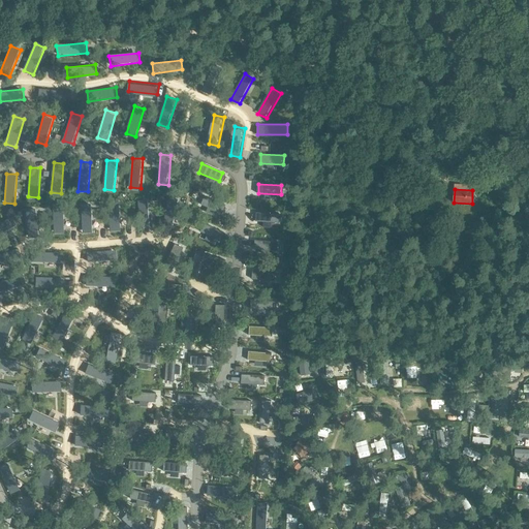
[(182,195),(174,193),(167,218),(178,220),(182,195)]
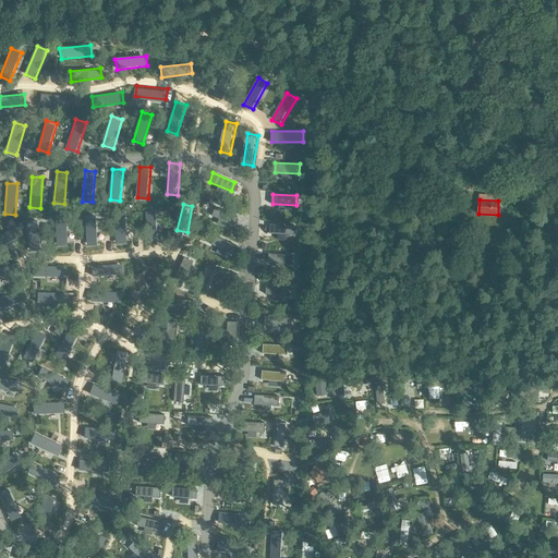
[(218,205),(214,214),(235,223),(240,215),(218,205)]
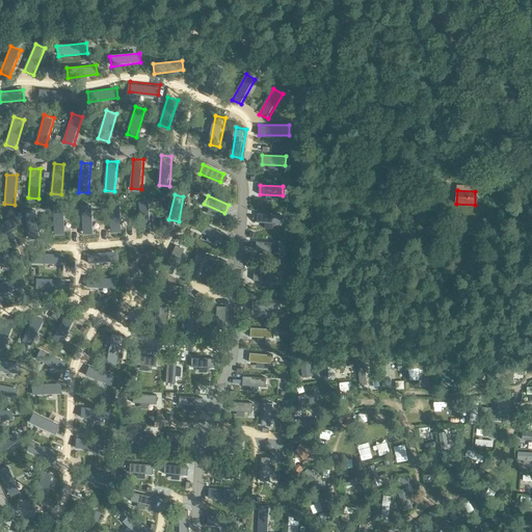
[(123,230),(120,200),(109,201),(112,231),(123,230)]
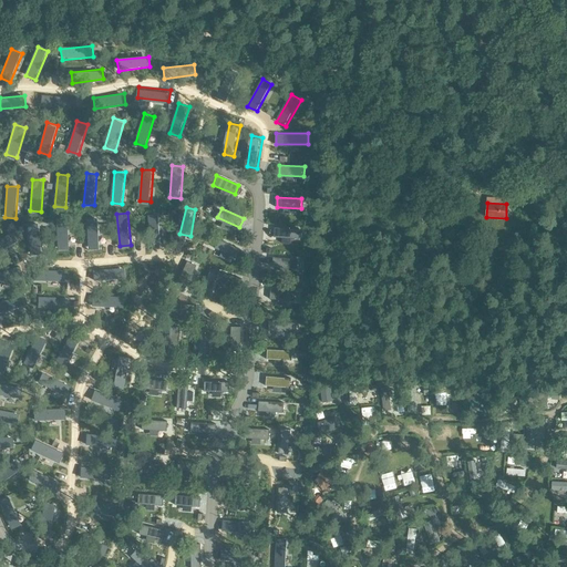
[(163,244),(160,213),(148,214),(152,245),(163,244)]
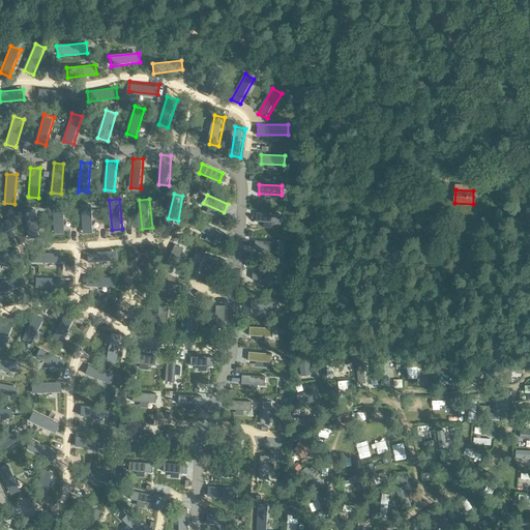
[(65,231),(62,202),(52,203),(55,232),(65,231)]
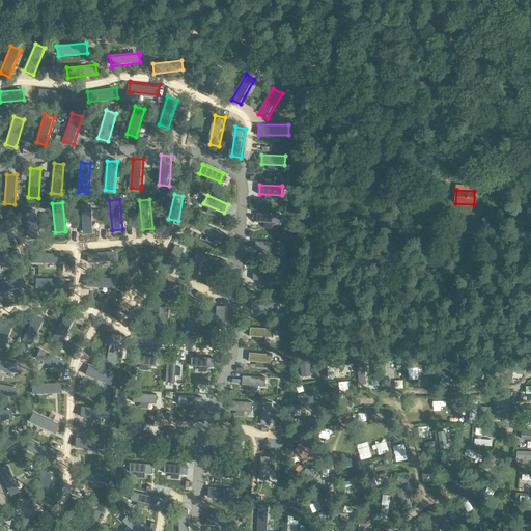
[(94,231),(91,202),(82,203),(84,232),(94,231)]
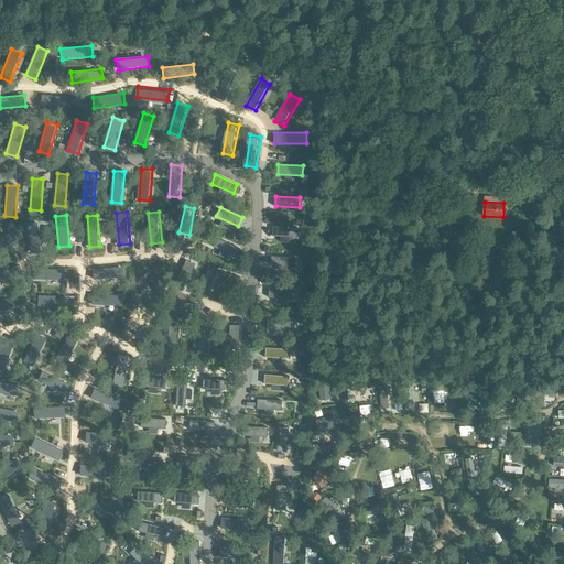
[(42,249),(36,218),(25,220),(32,250),(42,249)]
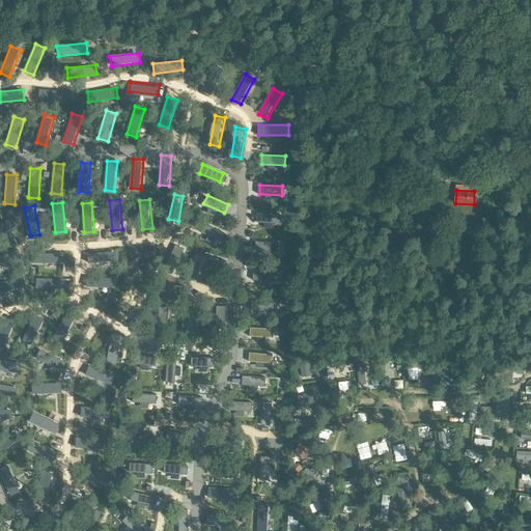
[(258,213),(258,222),(281,223),(282,214),(258,213)]
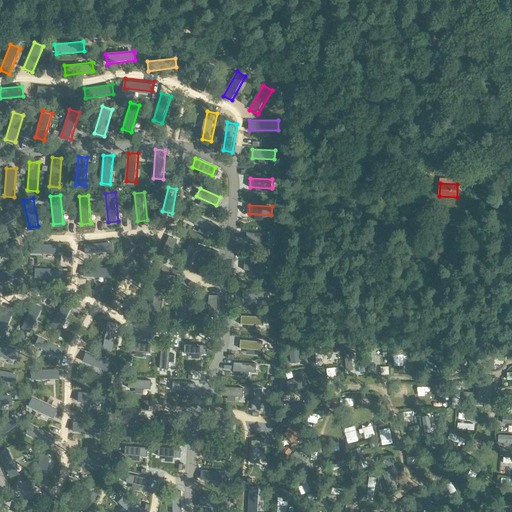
[(12,207),(0,213),(0,225),(17,216),(12,207)]
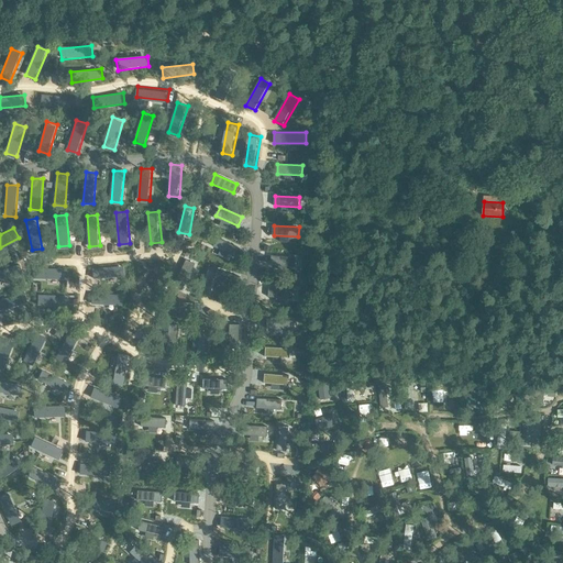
[(218,236),(214,245),(236,254),(241,245),(218,236)]
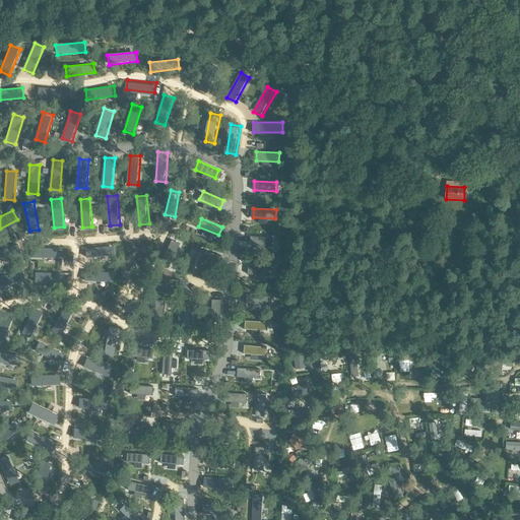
[(252,234),(252,243),(274,244),(274,235),(252,234)]
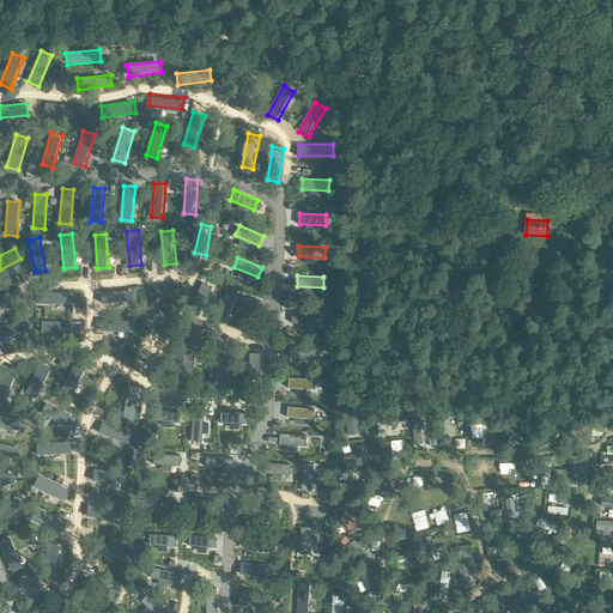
[(217,284),(207,279),(196,302),(206,307),(217,284)]
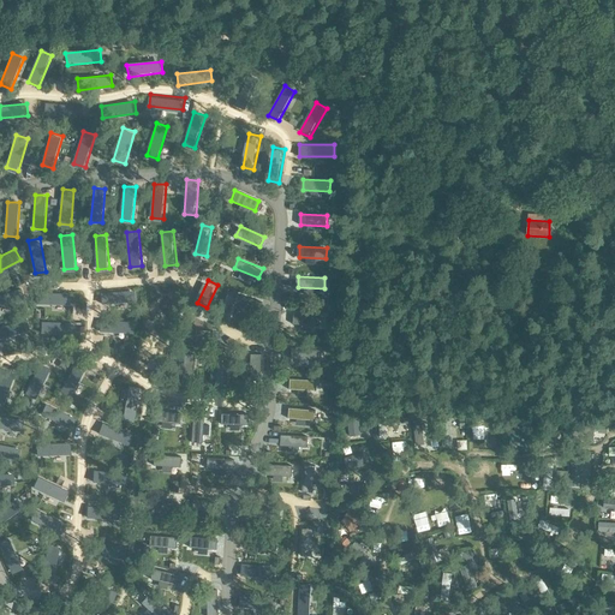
[(136,287),(102,293),(105,305),(137,298),(136,287)]
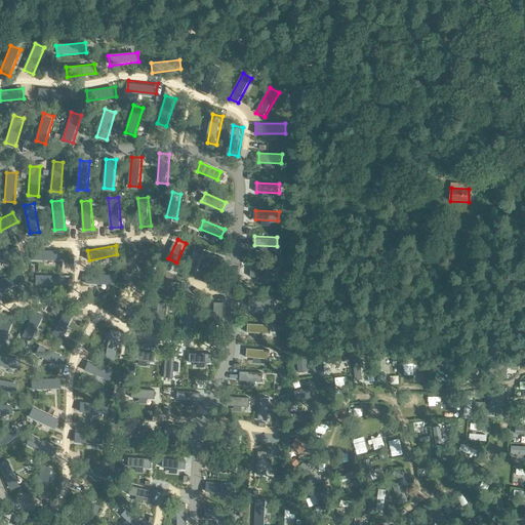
[(19,246),(0,250),(0,260),(22,256),(19,246)]
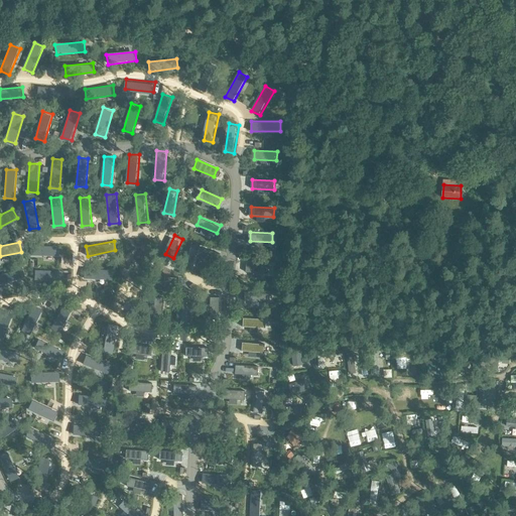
[(60,246),(31,244),(31,254),(59,256),(60,246)]
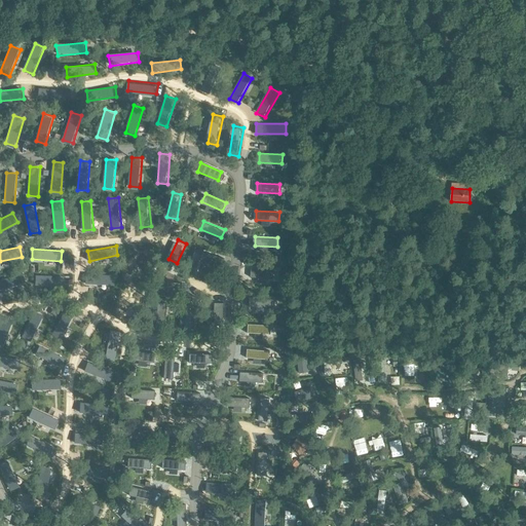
[(204,251),(201,259),(222,268),(226,260),(204,251)]
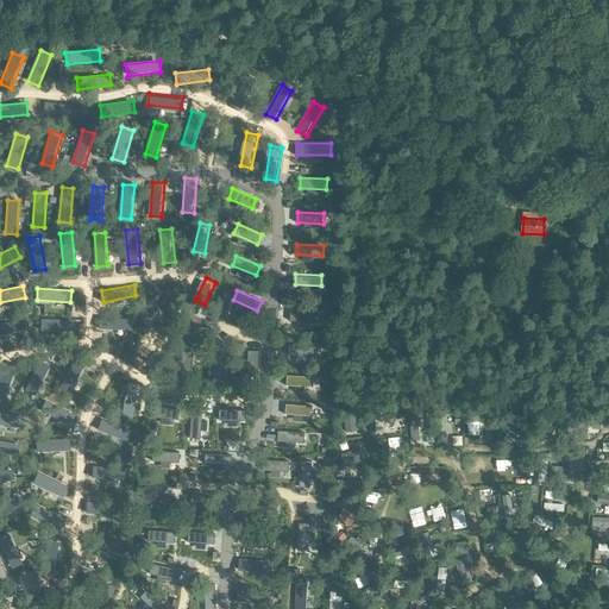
[(292,311),(290,321),(316,322),(318,312),(292,311)]
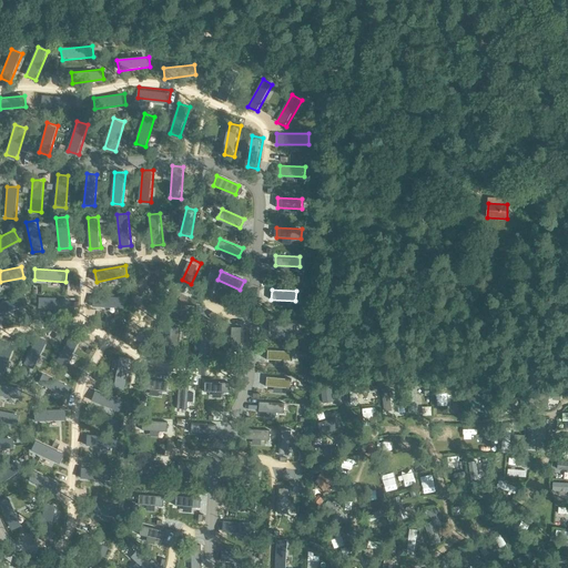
[(125,296),(94,294),(93,305),(124,307),(125,296)]
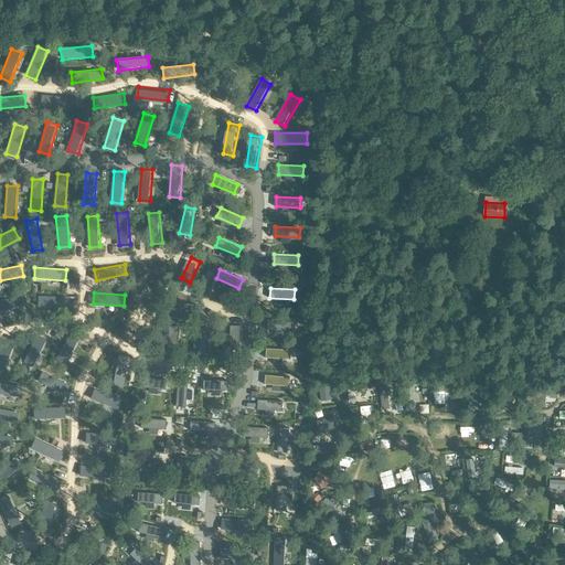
[(28,294),(0,298),(0,309),(30,304),(28,294)]
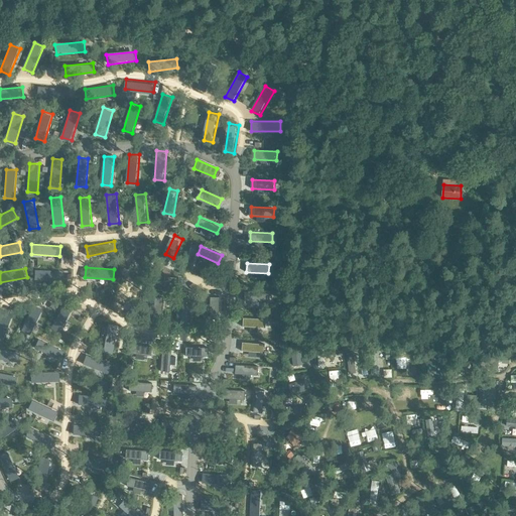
[(65,271),(36,268),(35,278),(63,280),(65,271)]
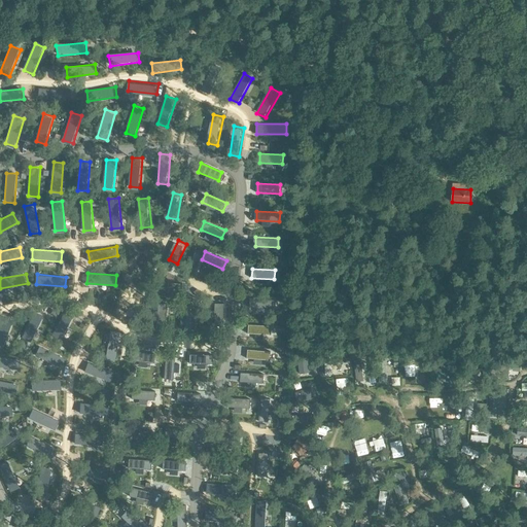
[(181,294),(182,285),(160,282),(159,291),(181,294)]
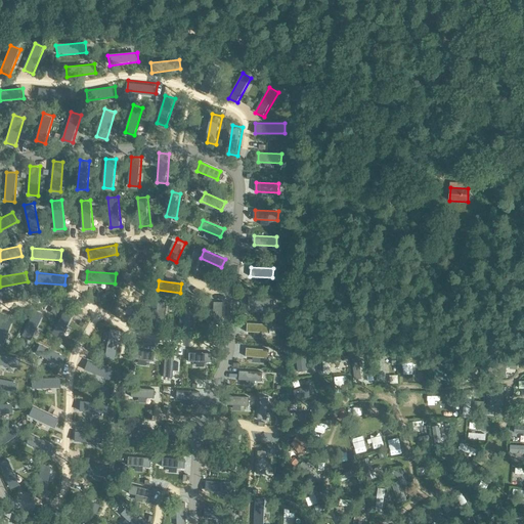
[(249,296),(249,305),(271,306),(271,297),(249,296)]
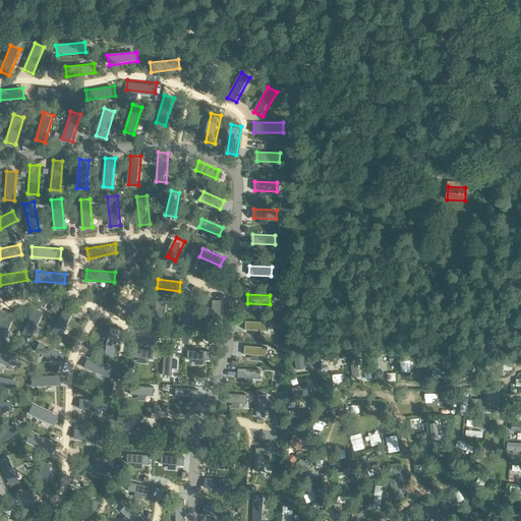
[(223,298),(214,298),(213,321),(222,321),(223,298)]
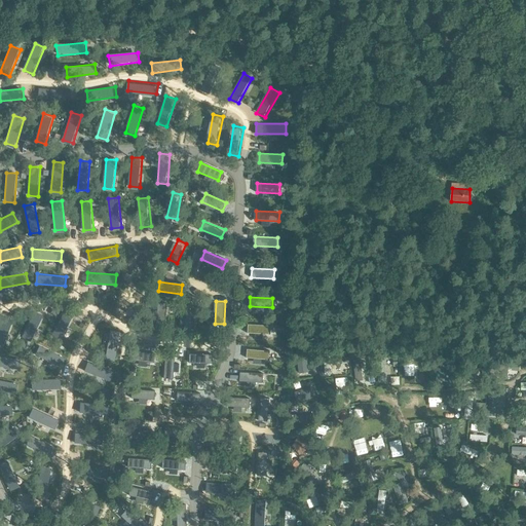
[(167,302),(159,302),(158,325),(166,325),(167,302)]
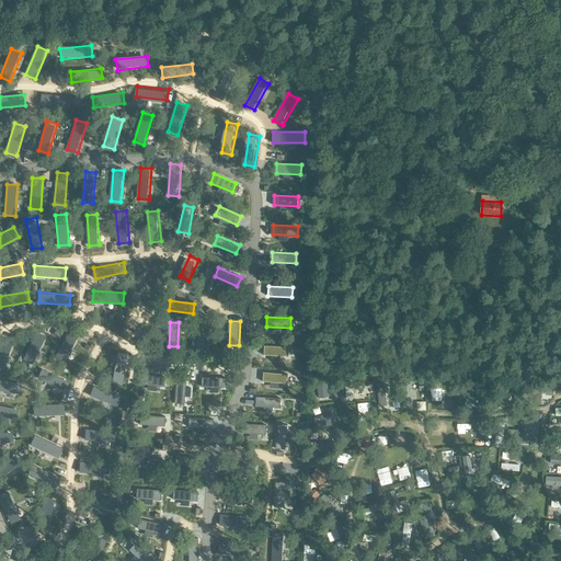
[(71,328),(56,355),(66,361),(80,333),(71,328)]
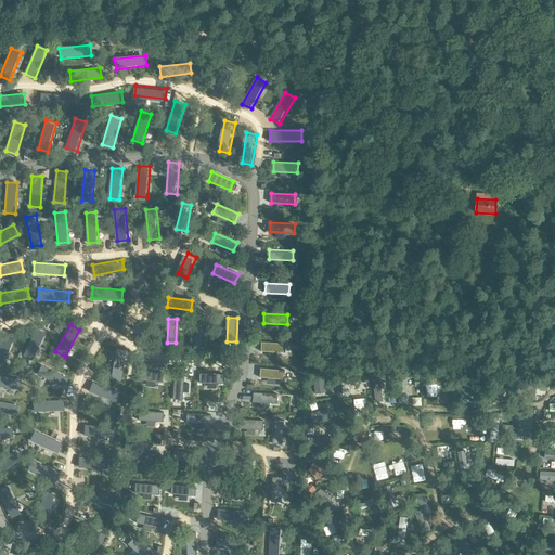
[(34,326),(24,355),(34,359),(44,330),(34,326)]
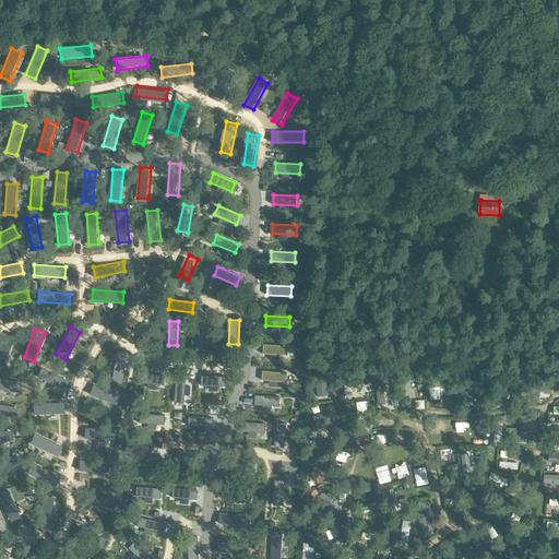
[(198,330),(197,354),(206,355),(206,330),(198,330)]
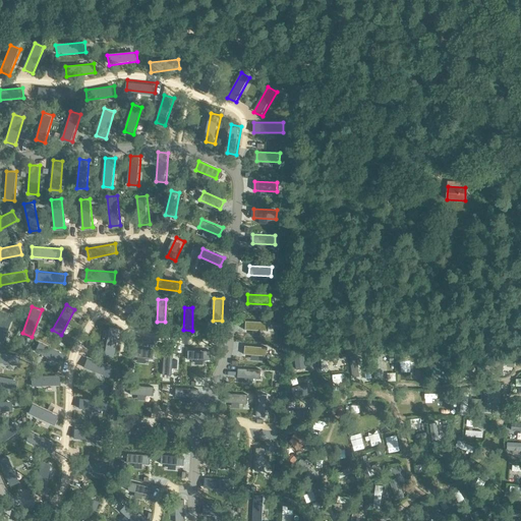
[(4,312),(0,325),(0,341),(4,343),(14,316),(4,312)]
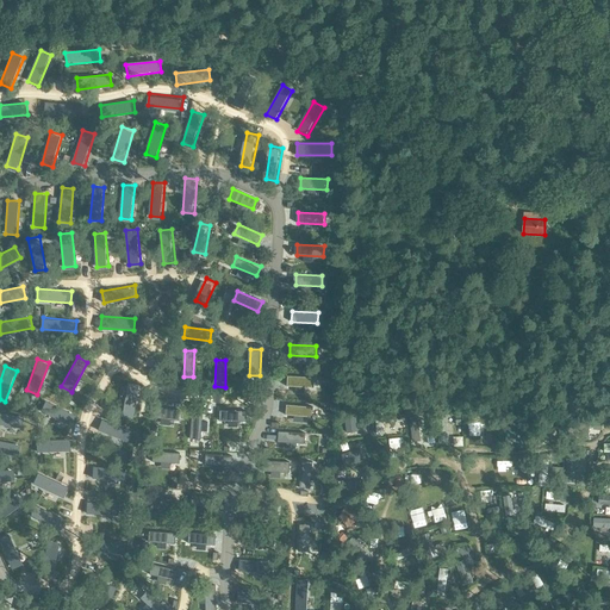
[(290,374),(288,385),(315,386),(316,375),(290,374)]
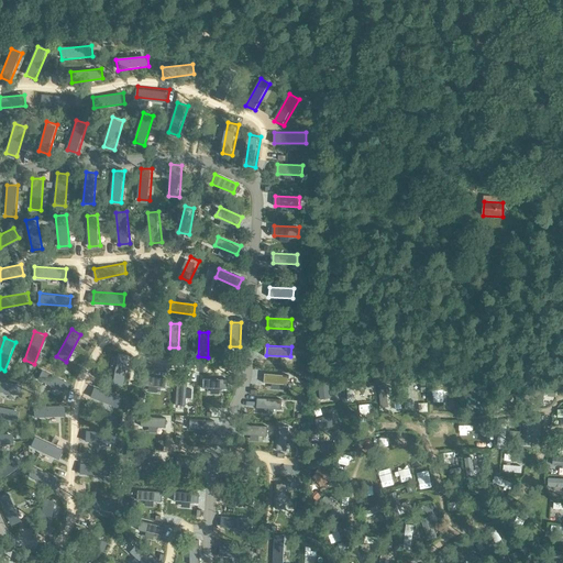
[(120,352),(113,382),(123,384),(131,354),(120,352)]
